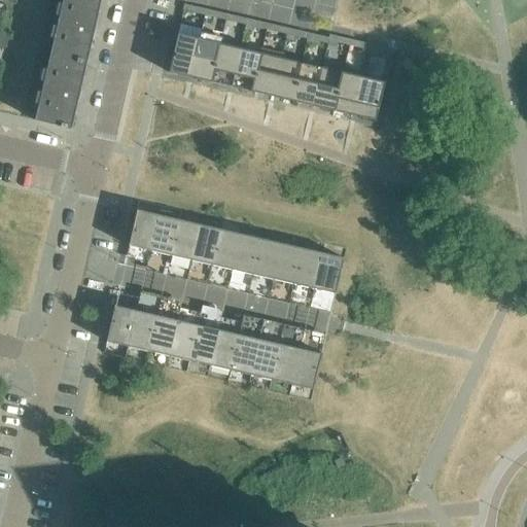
[(60,0),(48,54),(86,62),(100,0),(60,0)]
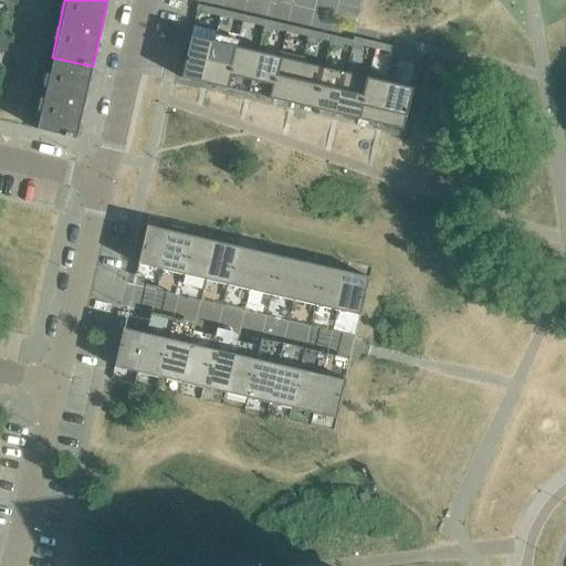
[(212,9),(198,4),(196,11),(210,14),(212,9)]
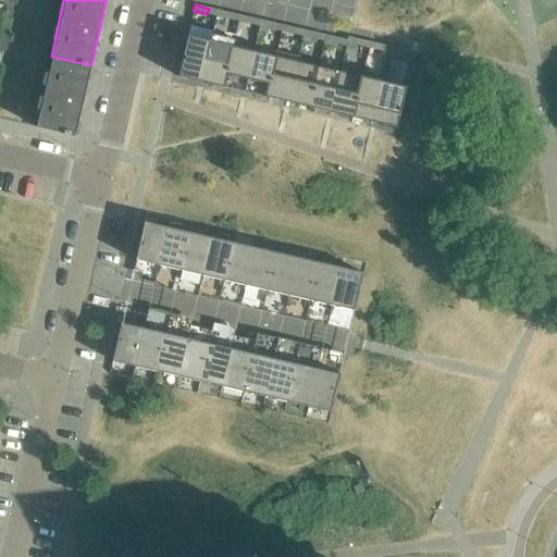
[(223,19),(237,22),(238,15),(225,12),(223,19)]
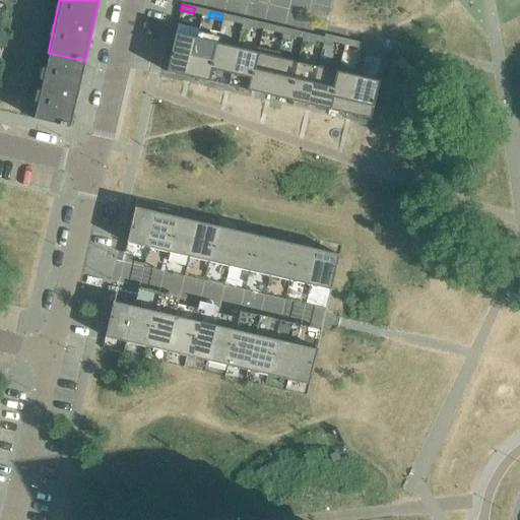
[(236,17),(222,14),(221,20),(235,22),(236,17)]
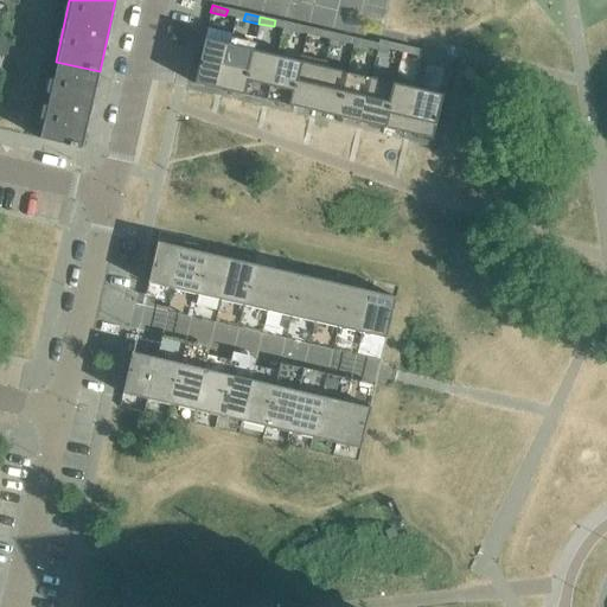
[(291,30),(306,33),(307,27),(292,24),(291,30)]
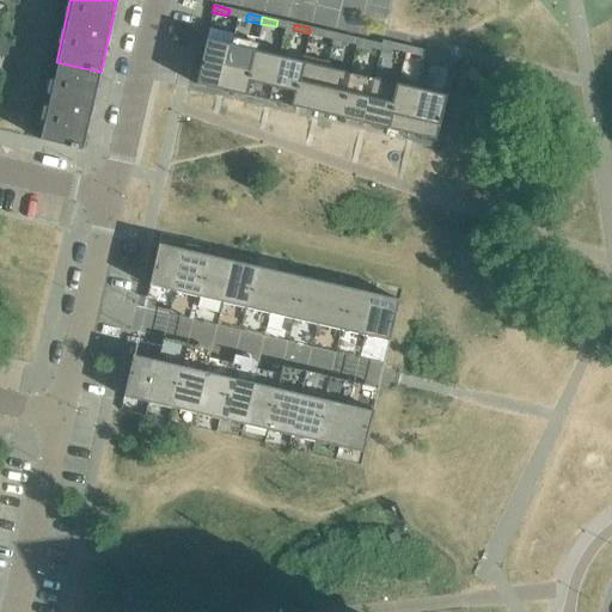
[(195,84),(220,90),(231,44),(233,34),(208,28),(195,84)]
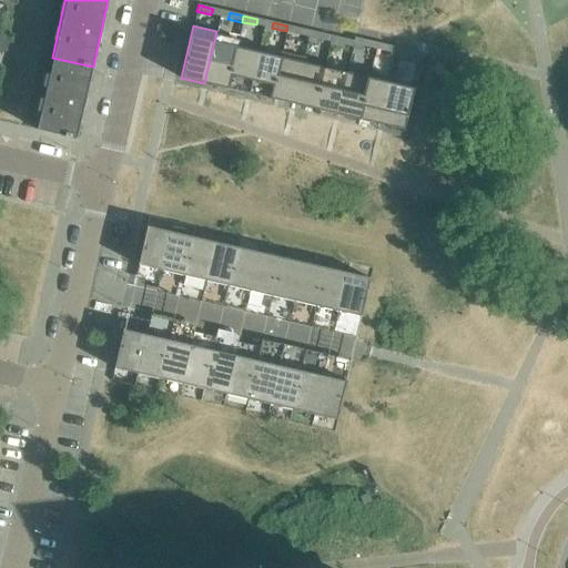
[(287,26),(286,31),(301,34),(302,29),(287,26)]
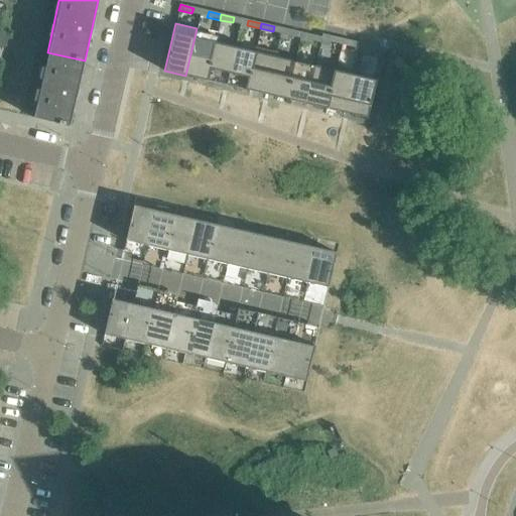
[(287,35),(300,38),(301,32),(288,29),(287,35)]
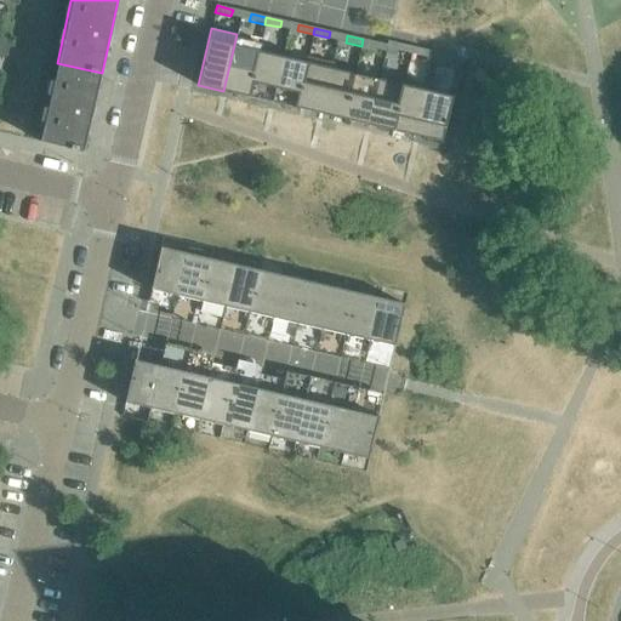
[(379,43),(363,39),(362,46),(360,49),(376,53),(379,43)]
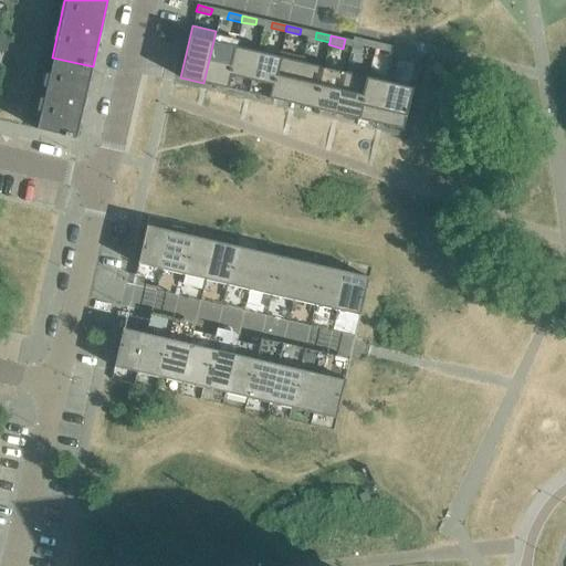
[(359,45),(374,49),(375,42),(362,39),(359,45)]
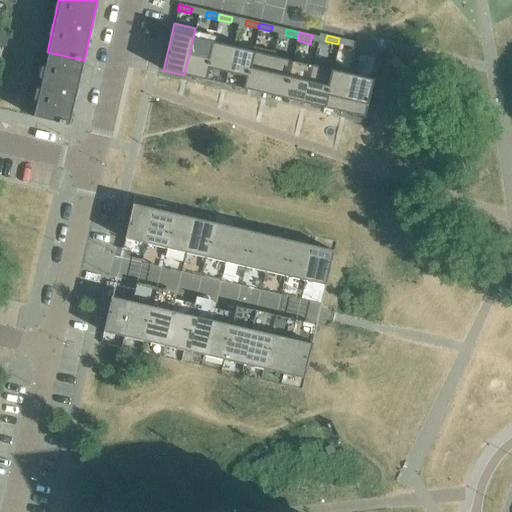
[(184,75),(204,80),(213,42),(211,42),(193,37),(184,75)]
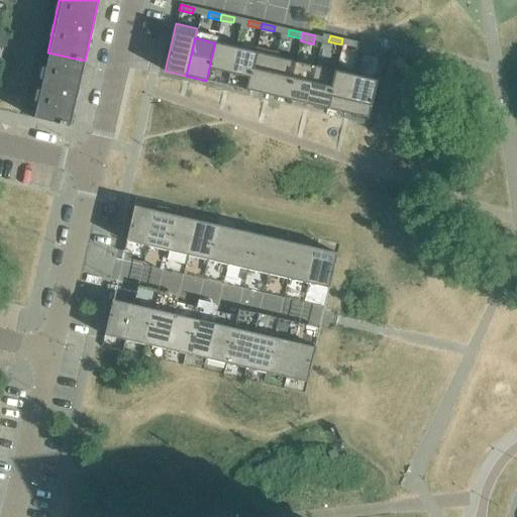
[(213,42),(215,42),(206,81),(226,85),(235,47),(237,47),(238,43),(215,37),(213,42)]
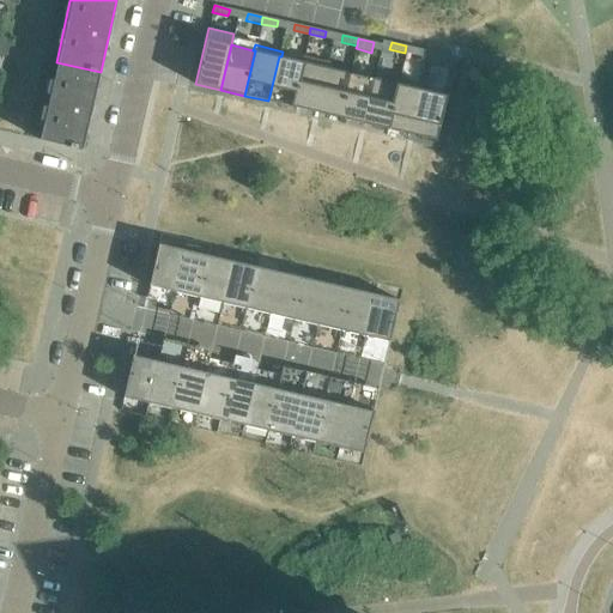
[(422,49),(406,46),(405,53),(420,56),(422,49)]
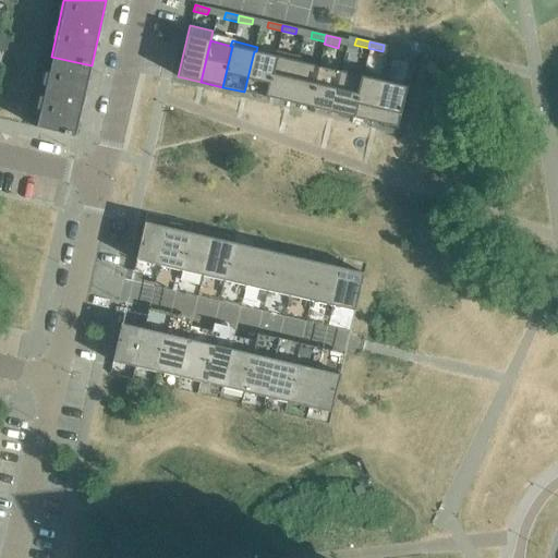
[(410,51),(400,49),(399,55),(413,58),(414,52),(410,51)]
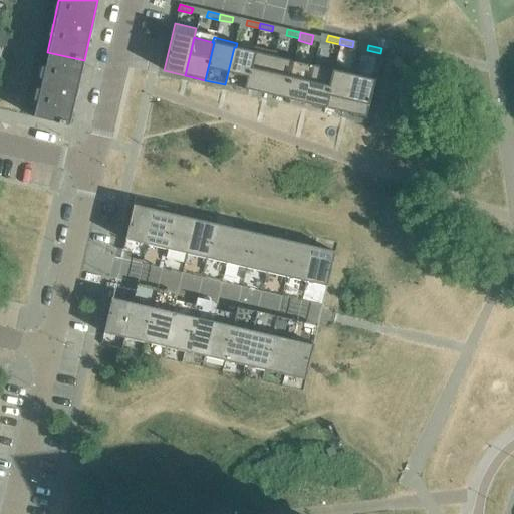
[(265,93),(274,56),(275,57),(276,52),(253,46),(252,51),(254,51),(245,89),(265,93)]
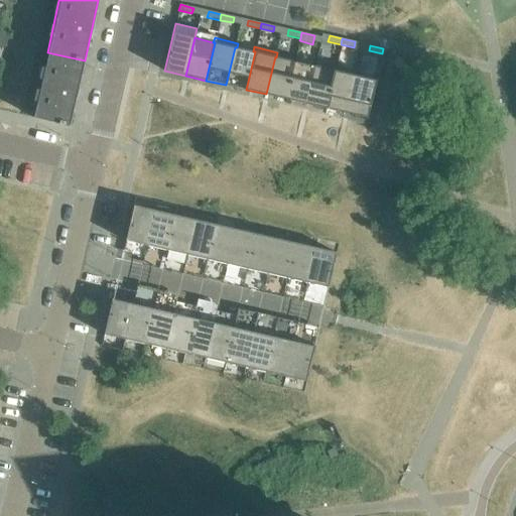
[(237,47),(235,47),(226,85),(246,90),(255,51),(253,51),(237,47)]
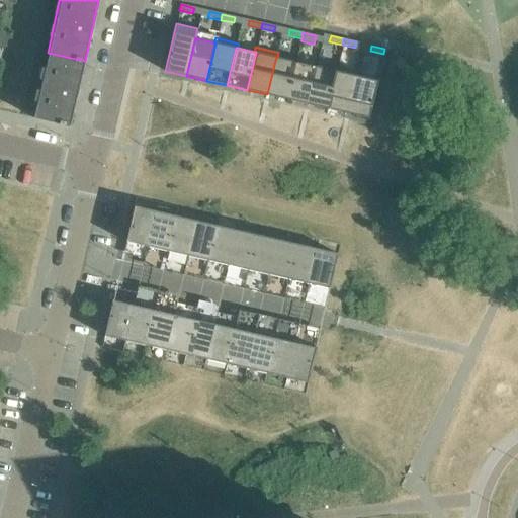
[(70,126),(76,97),(85,61),(48,53),(31,117),(70,126)]
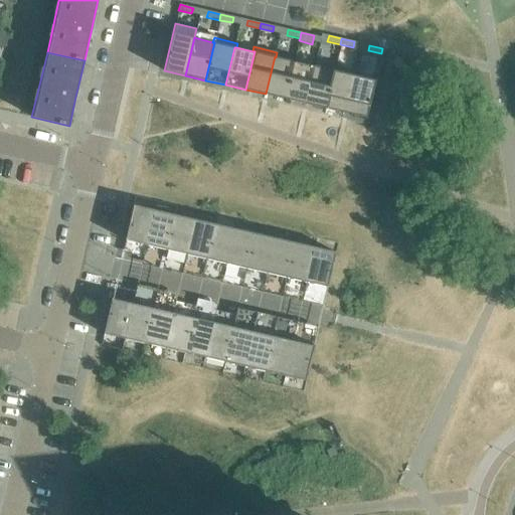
[(276,57),(275,56),(266,94),(286,99),(294,61),(276,57)]
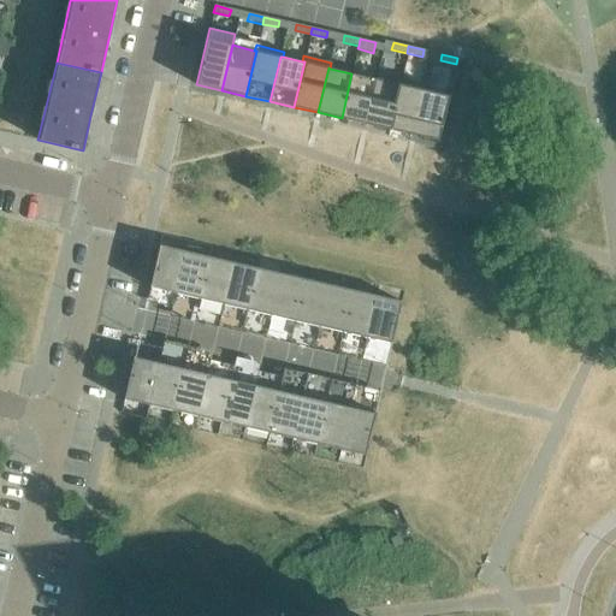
[(366,124),(375,78),(351,73),(342,118),(366,124)]
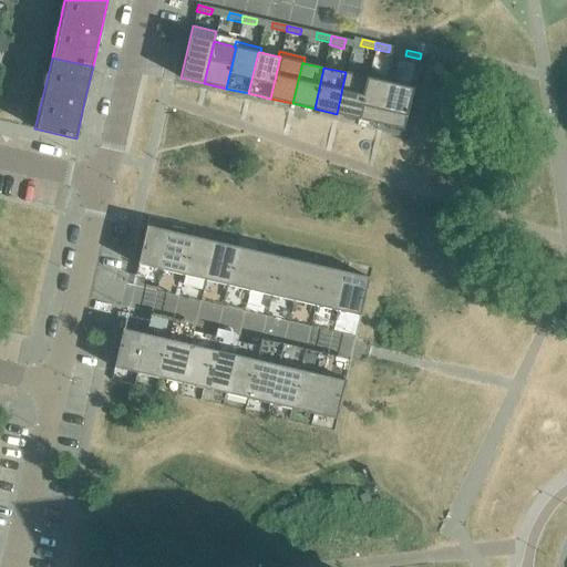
[(367,78),(346,72),(337,114),(359,119),(368,78),(367,78)]
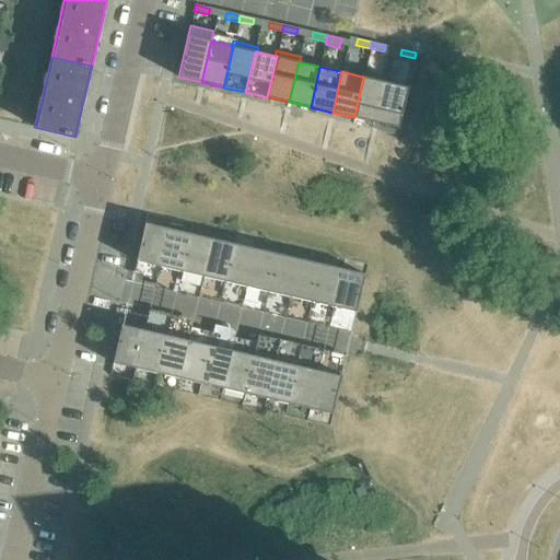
[(376,123),(385,82),(387,82),(388,77),(362,71),(362,77),(363,77),(354,117),(376,123)]
